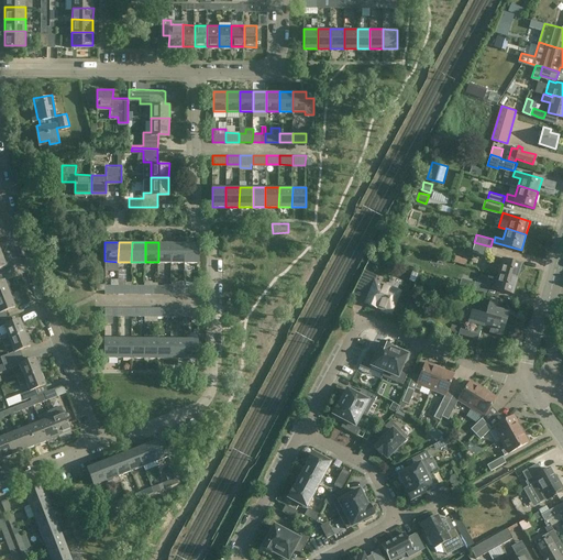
[(158,242),(158,262),(172,262),(172,243),(158,242)]
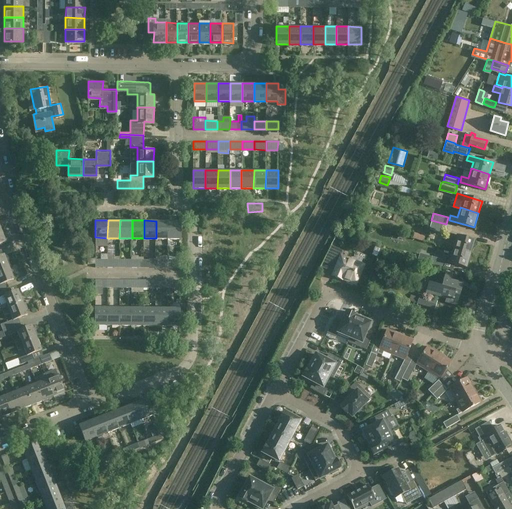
[(446,224),(431,220),(429,228),(444,232),(446,224)]
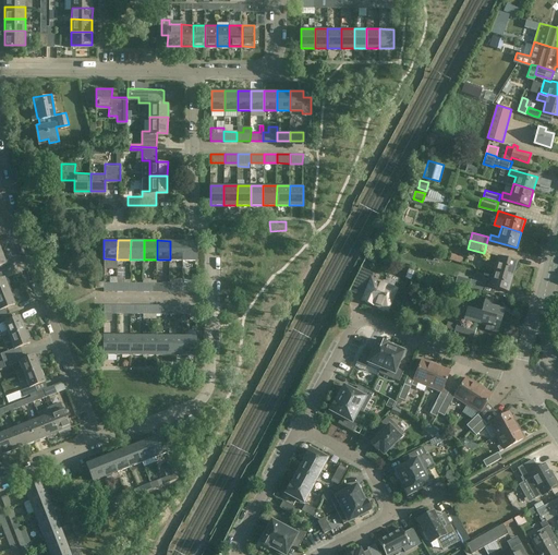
[(170,241),(170,260),(183,260),(183,241),(170,241)]
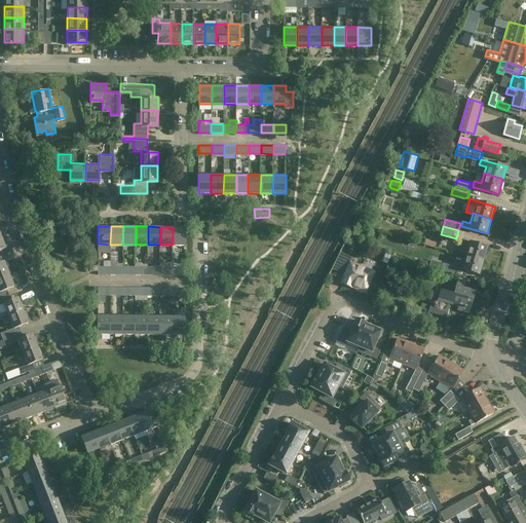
[(186,227),(173,227),(173,245),(185,246),(186,227)]
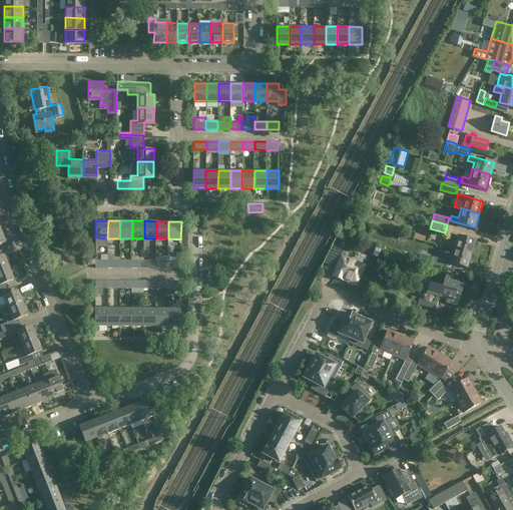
[(453,247),(472,252),(475,240),(450,233),(449,238),(455,240),(453,247)]
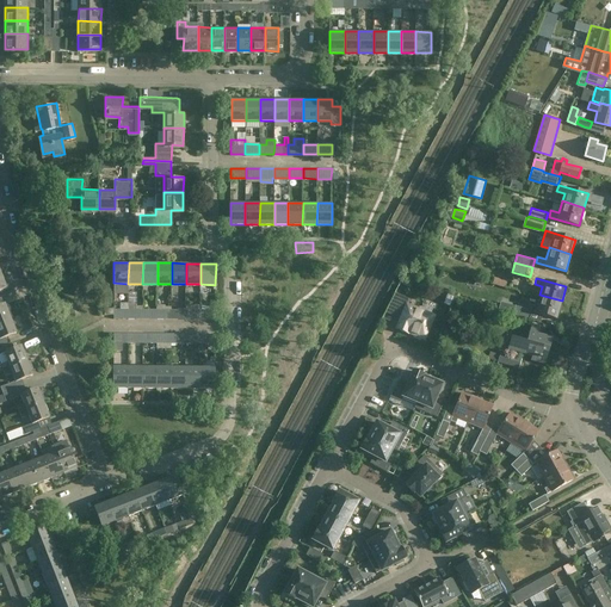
[(421,335),(424,336),(433,314),(407,303),(409,298),(401,295),(395,309),(403,311),(397,327),(407,330),(407,329),(414,332),(413,334),(421,338),(421,335)]
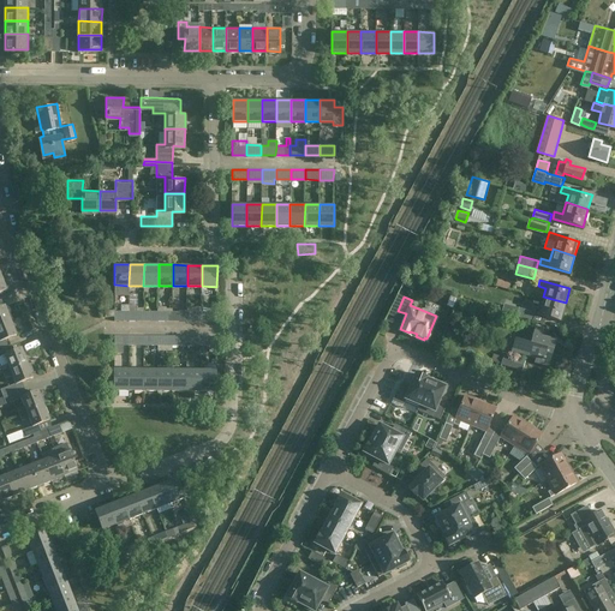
[(566,303),(543,297),(541,307),(532,305),(531,310),(519,306),(515,315),(533,319),(535,313),(560,321),(566,303)]
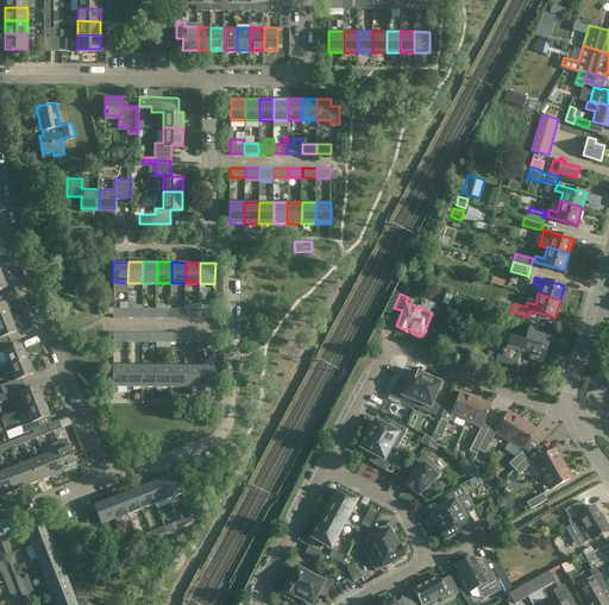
[(0,302),(0,317),(11,315),(10,314),(11,313),(8,307),(7,307),(5,301),(0,302)]
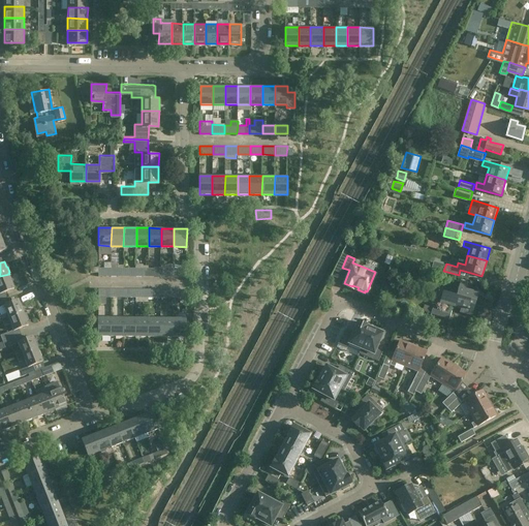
[(98,267),(98,272),(98,275),(111,275),(111,267),(98,267)]
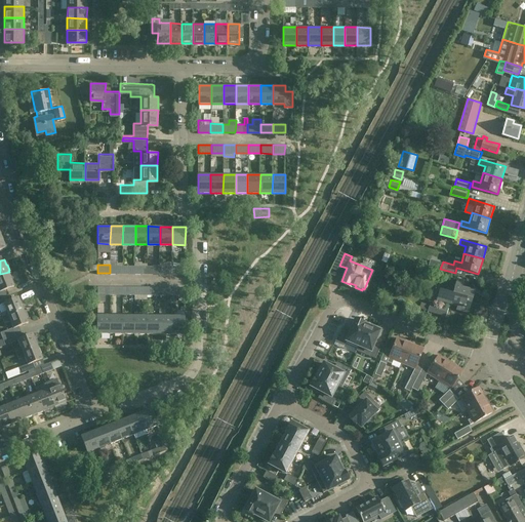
[(122,265),(110,265),(110,273),(122,273),(122,265)]
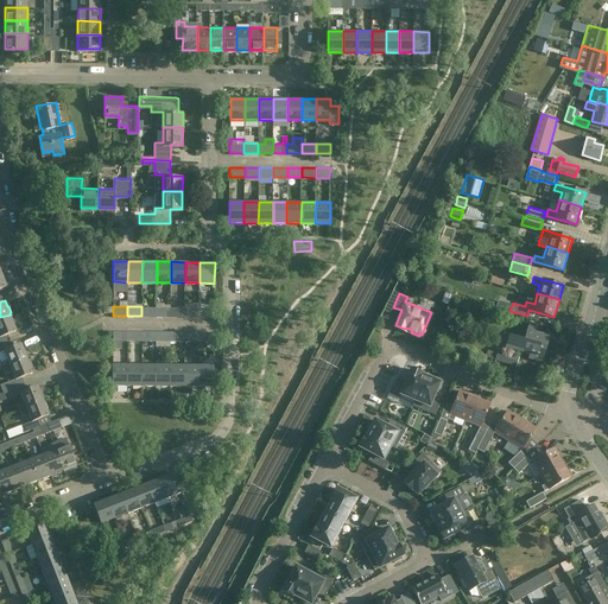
[(156,306),(141,306),(141,316),(156,316),(156,306)]
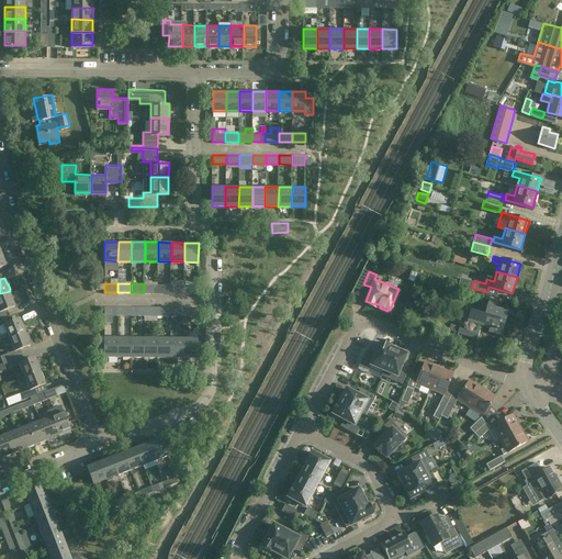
[(144,283),(144,292),(157,292),(157,283),(144,283)]
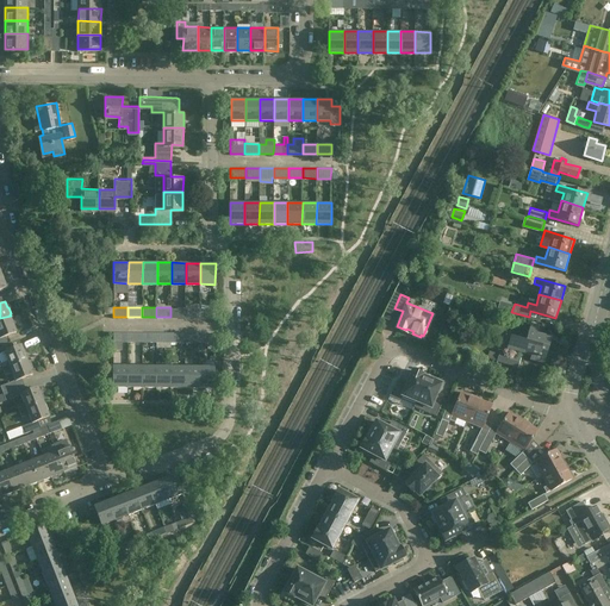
[(185,307),(170,307),(170,317),(185,317),(185,307)]
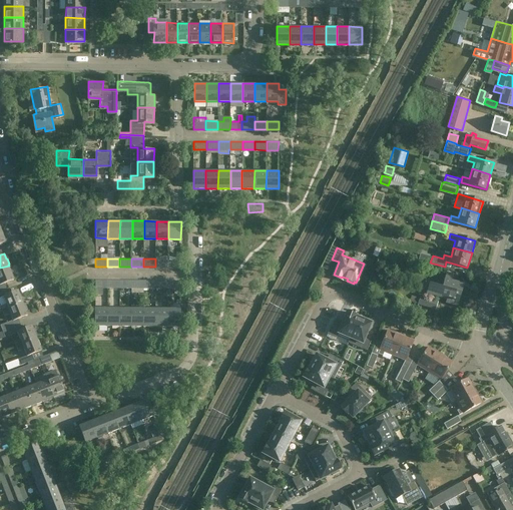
[(168,259),(155,259),(155,267),(167,267),(168,259)]
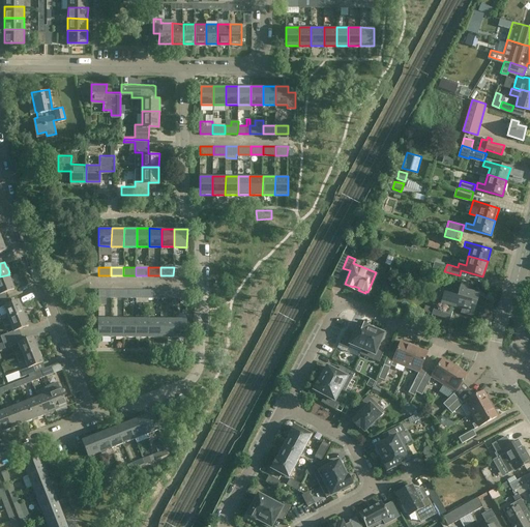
[(186,267),(174,267),(173,275),(186,275),(186,267)]
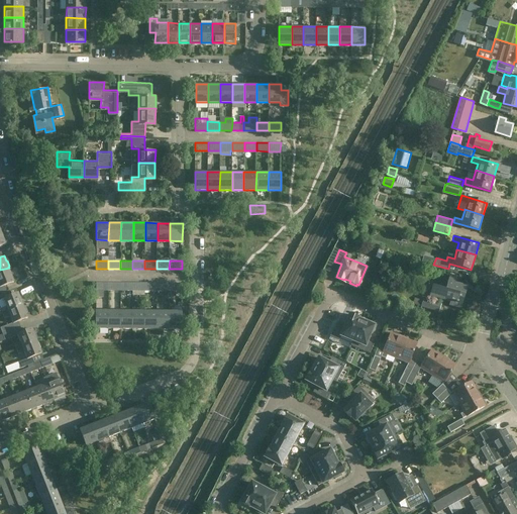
[(0,291),(6,289),(4,284),(13,280),(12,275),(10,269),(9,270),(9,268),(0,270),(0,291)]
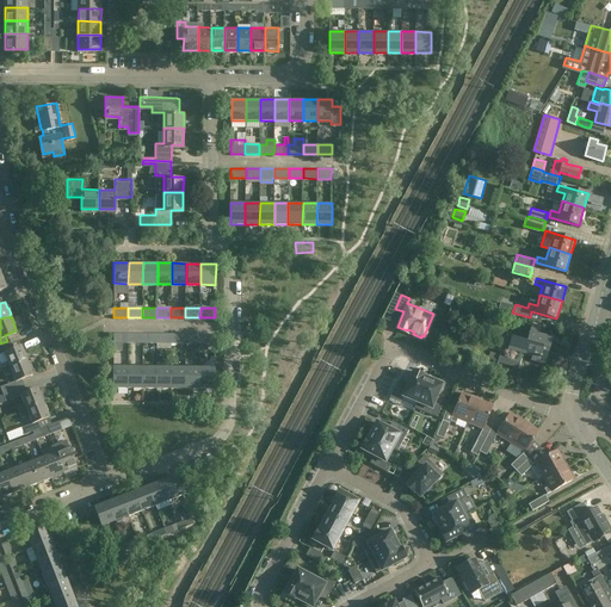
[(541,326),(531,323),(526,340),(511,335),(507,348),(531,355),(531,359),(545,363),(550,346),(553,338),(538,334),(541,326)]
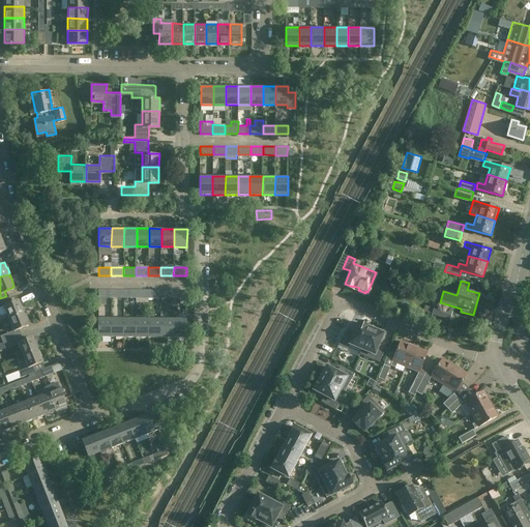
[(111,296),(112,288),(98,288),(98,296),(111,296)]
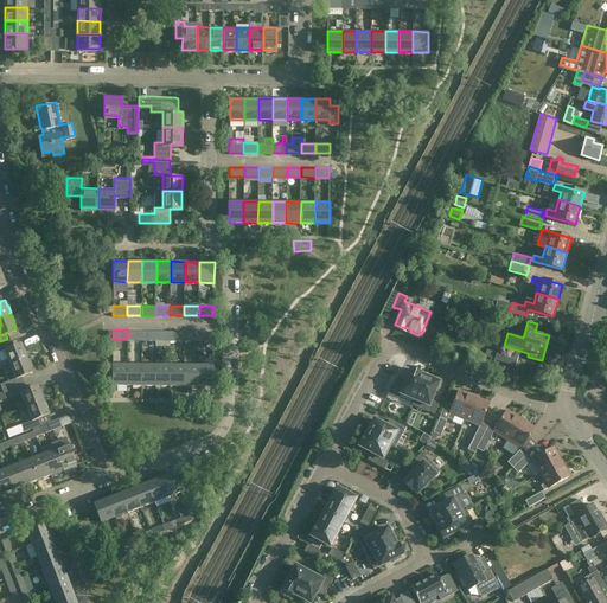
[(128,329),(127,339),(141,340),(142,329),(128,329)]
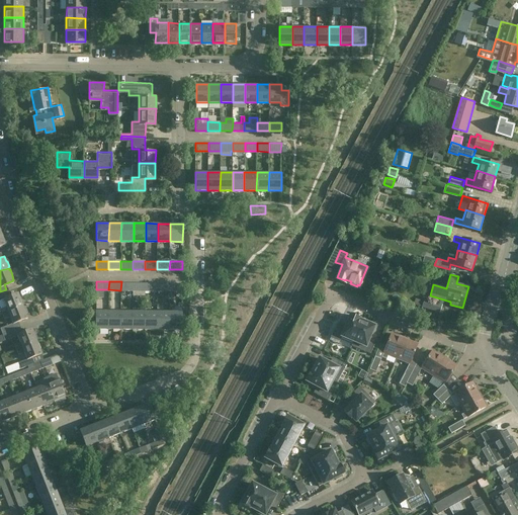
[(121,281),(120,290),(133,290),(134,281),(121,281)]
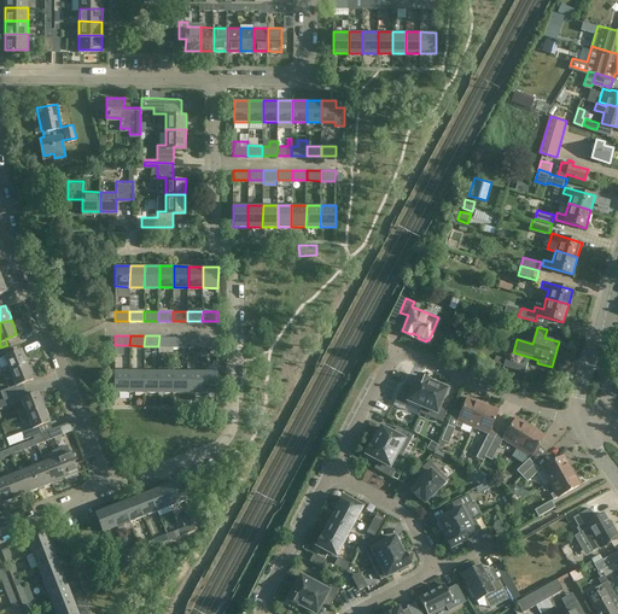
[(159,335),(158,346),(174,346),(174,337),(159,335)]
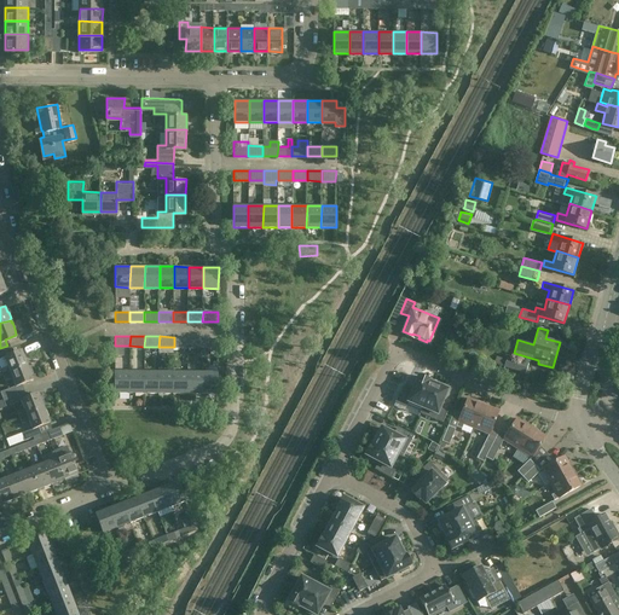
[(174,337),(174,347),(189,347),(189,337),(174,337)]
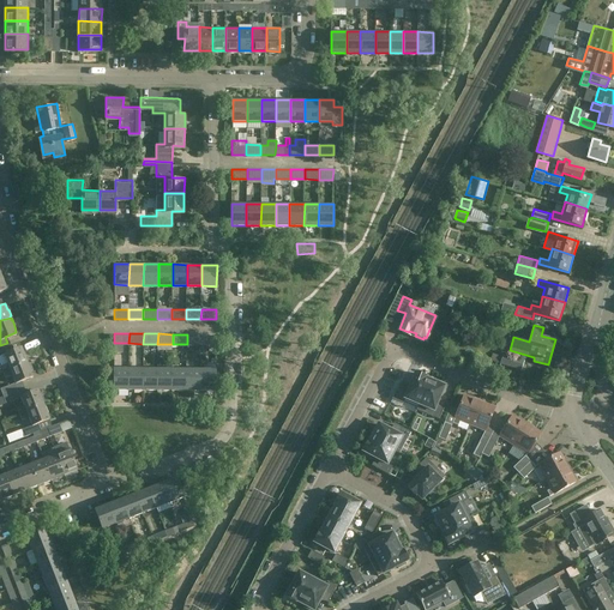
[(187,334),(187,344),(202,344),(202,334),(187,334)]
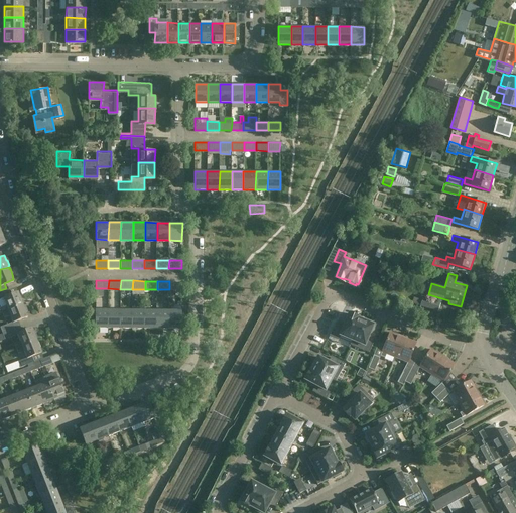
[(169,281),(169,289),(181,289),(181,281),(169,281)]
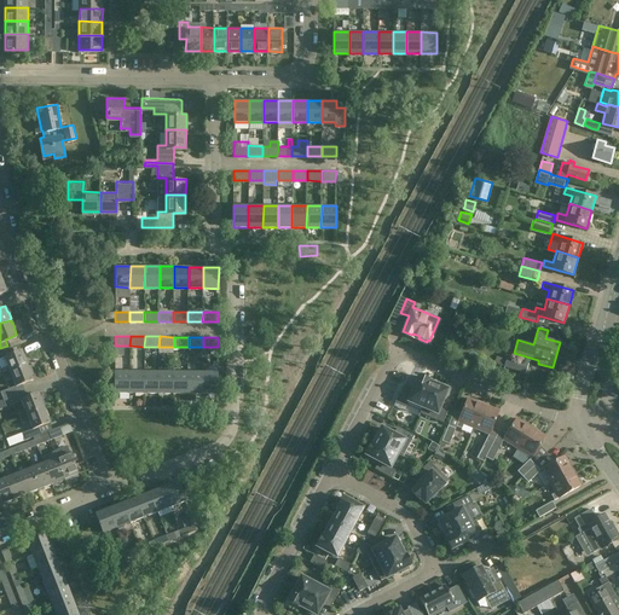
[(7,346),(0,348),(0,357),(5,355),(9,364),(1,366),(4,372),(27,363),(27,361),(29,360),(27,353),(24,354),(22,348),(11,353),(7,346)]
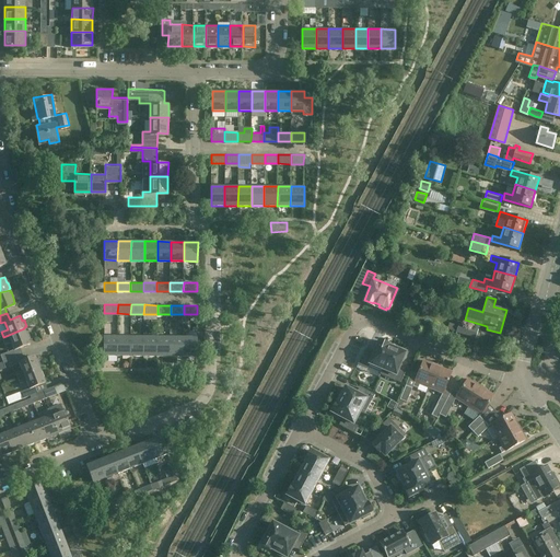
[(459,322),(457,331),(476,336),(479,328),(459,322)]
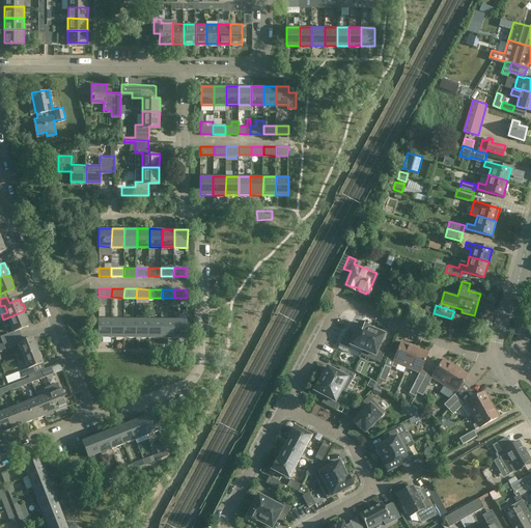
[(3,340),(21,333),(19,328),(28,325),(26,320),(28,318),(26,312),(24,313),(23,311),(3,320),(4,325),(10,323),(14,330),(1,334),(3,340)]
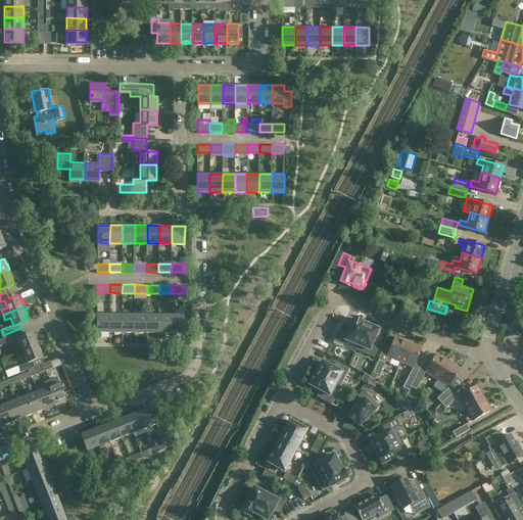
[(109,331),(109,314),(97,314),(97,320),(97,331),(109,331)]
